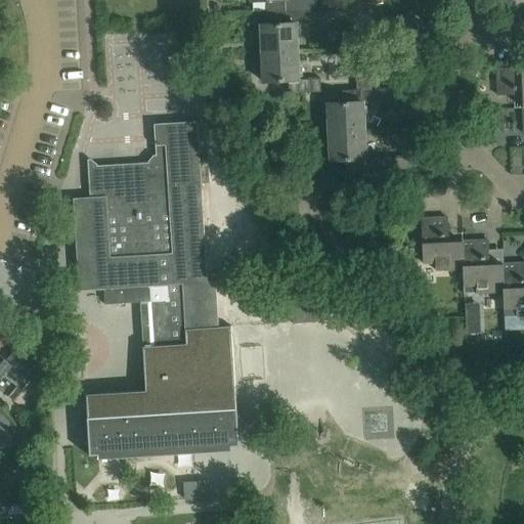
[(287,13),(318,12),(317,0),(290,0),(288,0),(252,0),(252,3),(286,1),(287,13)]
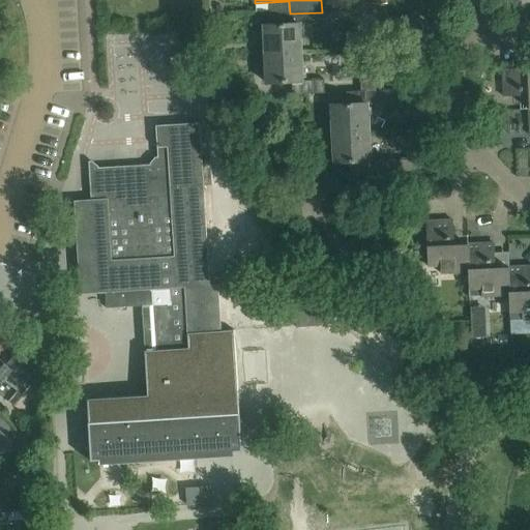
[(266,55),(300,54),(299,26),(322,25),(322,12),(290,13),(290,25),(265,26),(266,55)]
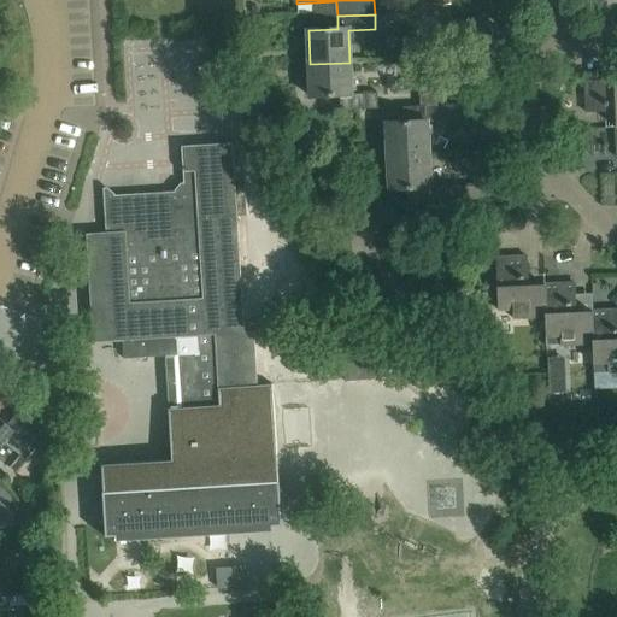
[(350,63),(310,64),(311,98),(340,97),(341,111),(378,110),(378,94),(352,95),(350,63)]
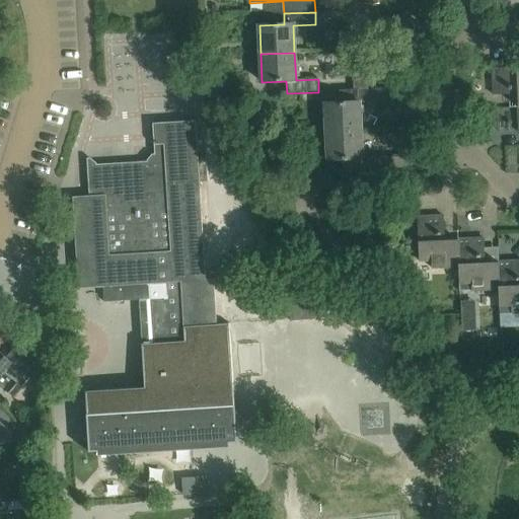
[(517,106),(518,106),(518,67),(492,68),(493,94),(516,94),(517,106)]
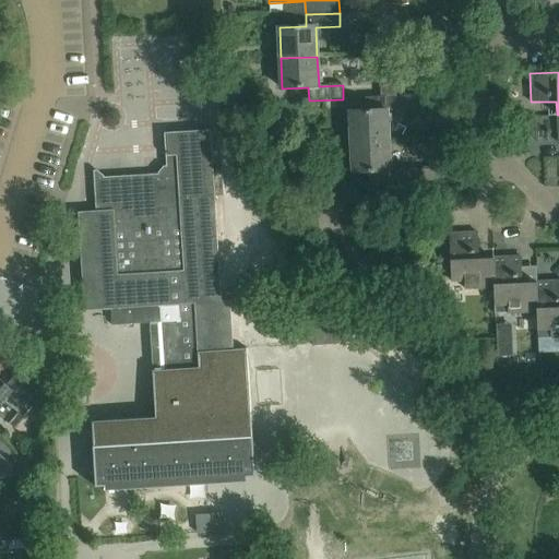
[(366,98),(367,111),(351,111),(352,142),(389,141),(387,110),(415,109),(414,96),(366,98)]
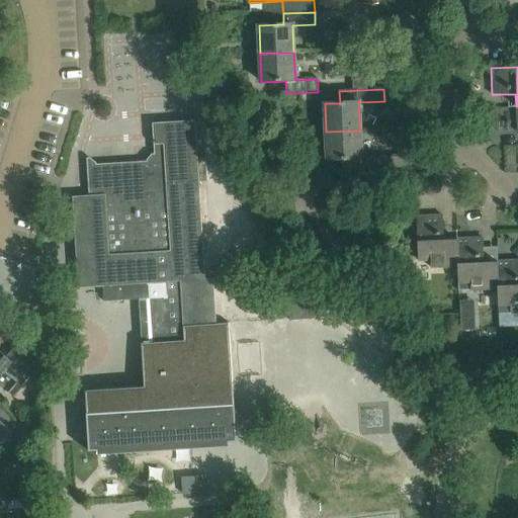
[(149,298),(152,342),(141,343),(144,386),(85,390),(89,451),(237,441),(229,323),(217,324),(213,278),(205,278),(199,185),(206,185),(205,158),(198,158),(195,120),(153,123),(155,161),(89,165),(88,158),(87,158),(89,195),(73,196),(78,288),(103,286),(104,301),(149,298)]
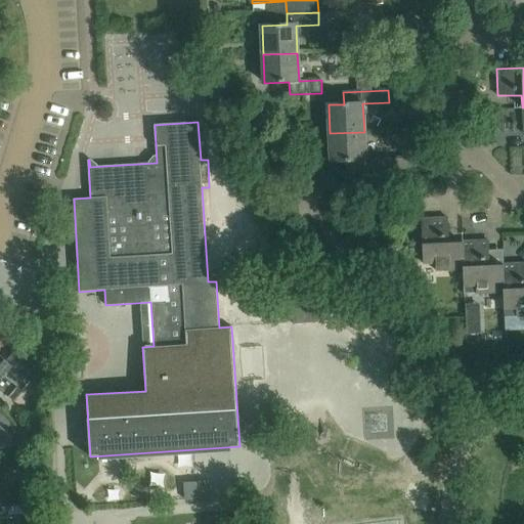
[(364,132),(330,133),(331,162),(360,161),(360,173),(391,172),(391,170),(391,159),(365,160),(364,132)]
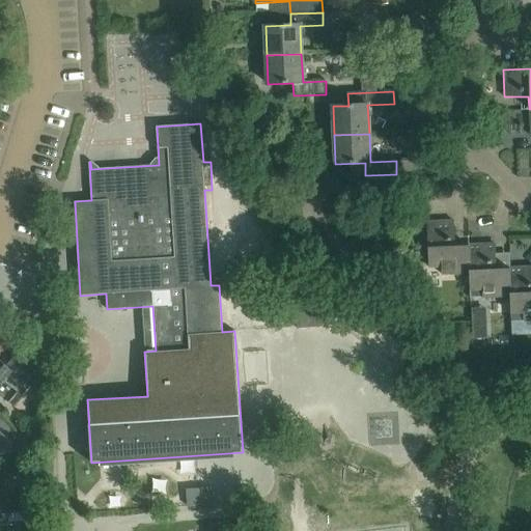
[(396,161),(396,172),(418,171),(417,160),(396,161)]
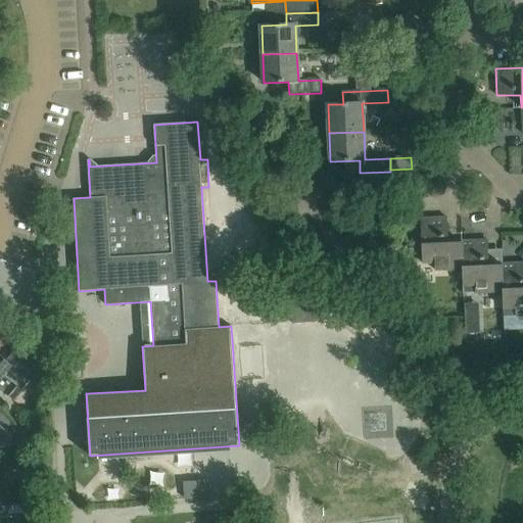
[(463,269),(461,242),(447,242),(446,218),(421,220),(423,264),(434,263),(435,271),(463,269)]
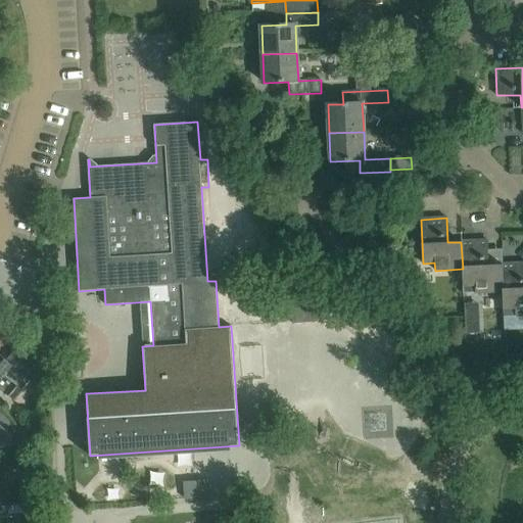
[(503,292),(501,265),(488,265),(487,240),(461,242),(463,269),(464,286),(475,286),(475,293),(503,292)]
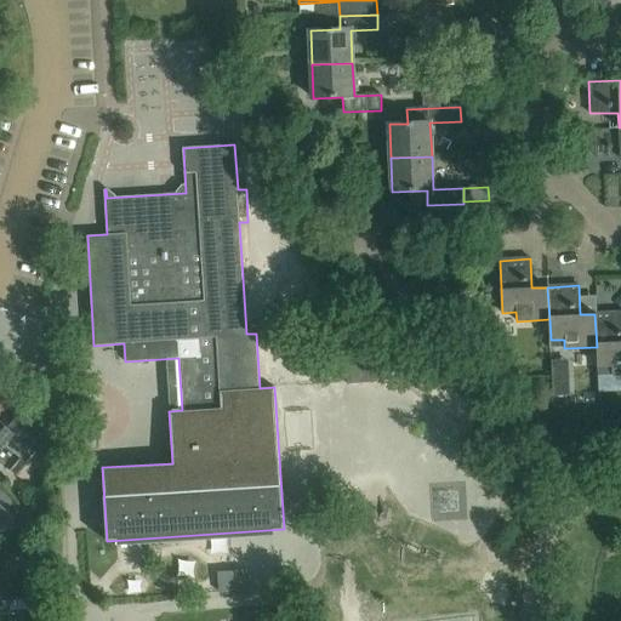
[(620,312),(594,314),(597,347),(598,366),(613,366),(613,375),(620,374),(620,312)]
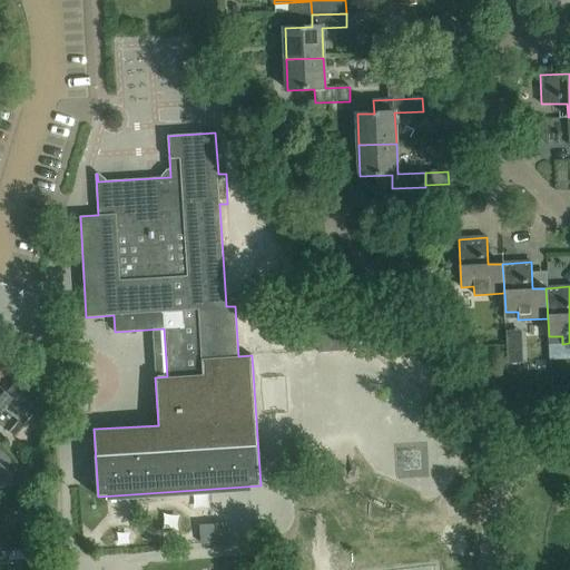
[(318,352),(345,350),(344,333),(317,334),(318,352)]
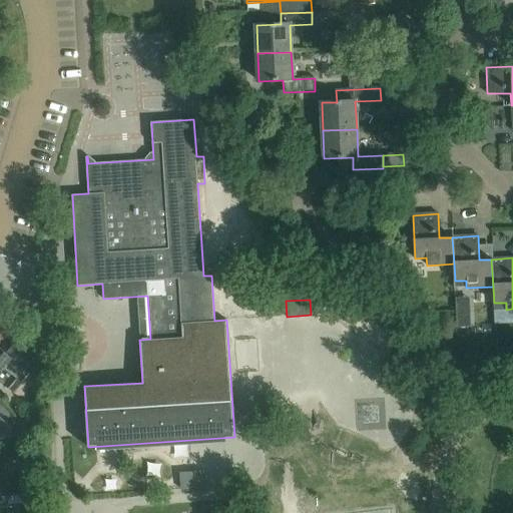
[(29,375),(14,361),(0,347),(0,380),(14,393),(22,384),(21,383),(29,375)]
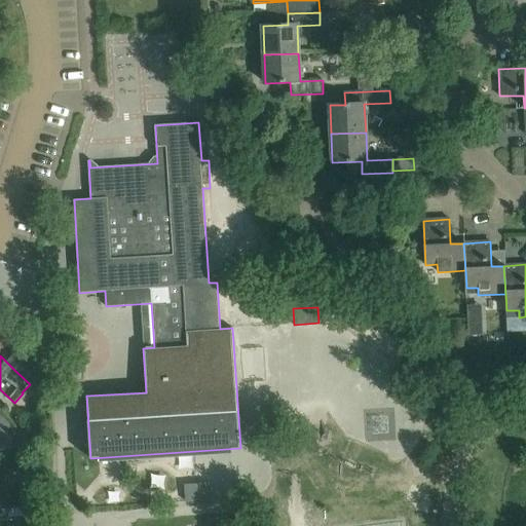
[(374,416),(375,445),(402,444),(401,415),(374,416)]
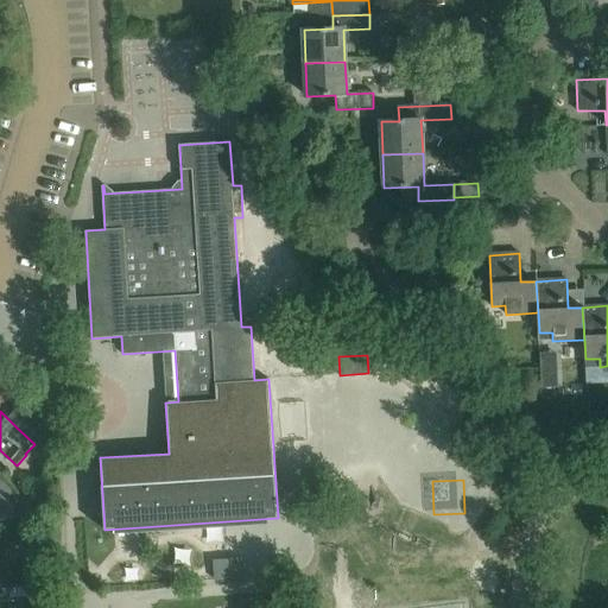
[(13,542),(25,540),(24,524),(12,524),(13,542)]
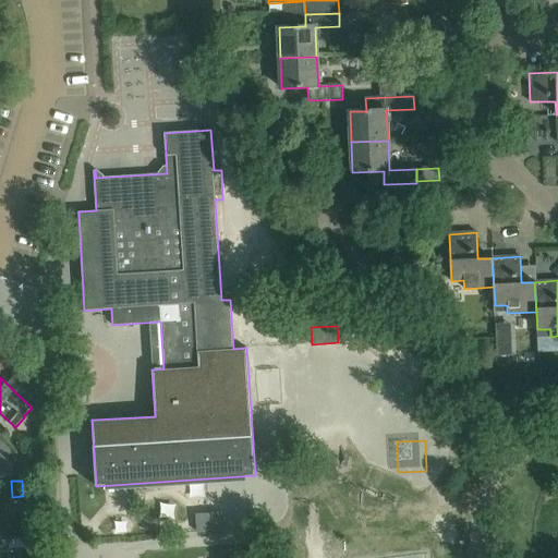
[(196,532),(222,530),(221,512),(195,514),(196,532)]
